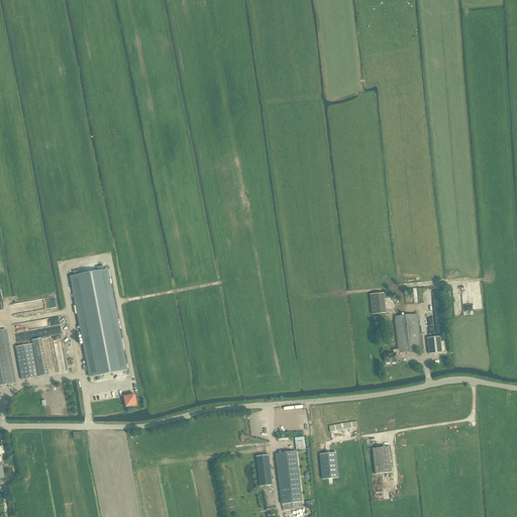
[(106,270),(71,277),(90,378),(126,371),(106,270)]
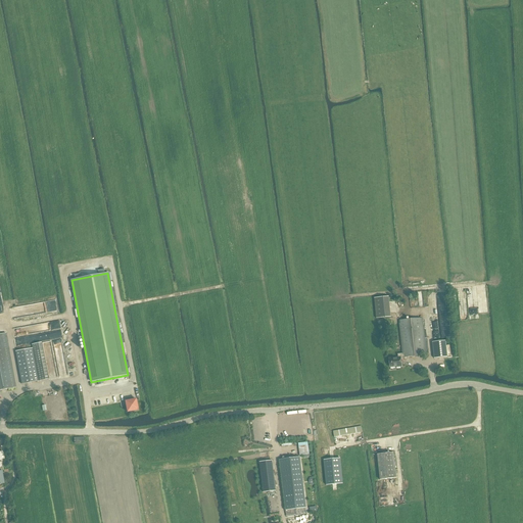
[(374,298),(376,319),(390,318),(388,297),(374,298)]
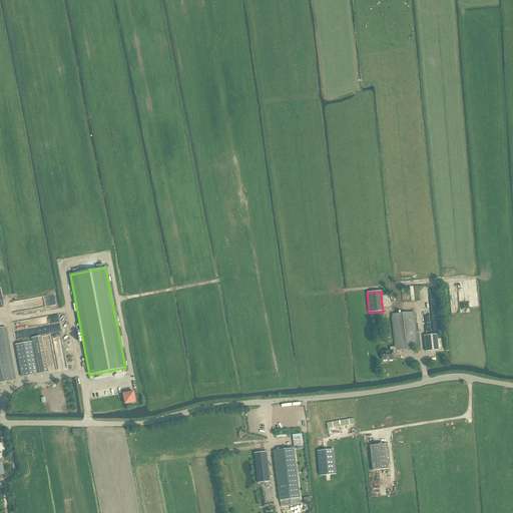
[(414,312),(398,314),(402,351),(418,349),(418,346),(420,345),(418,332),(417,332),(414,312)]
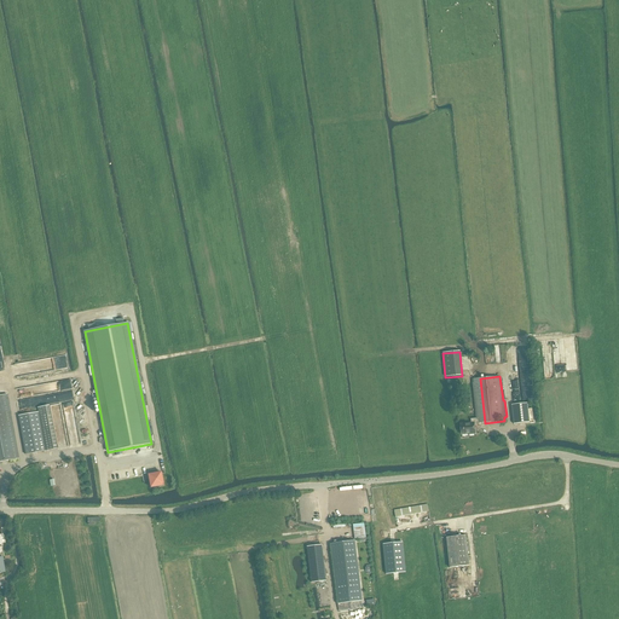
[(485,423),(480,379),(472,380),(476,418),(470,420),(472,423),(460,424),(461,435),(467,434),(467,435),(475,434),(474,423),(476,423),(485,423)]
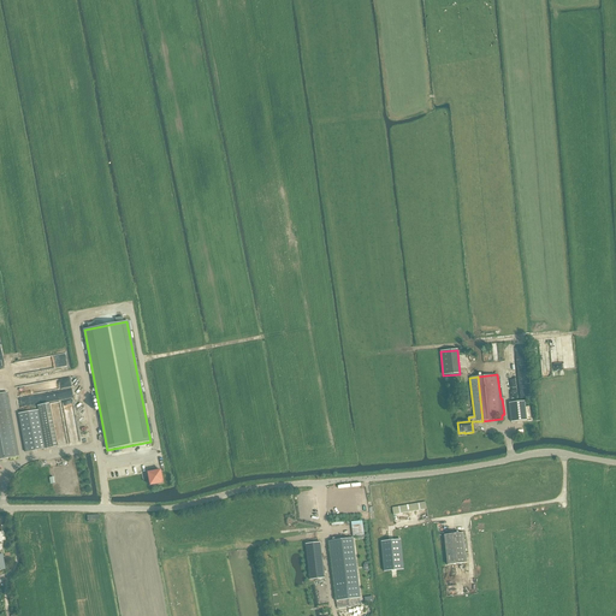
[(0,394),(0,458),(19,456),(7,392),(0,394)]
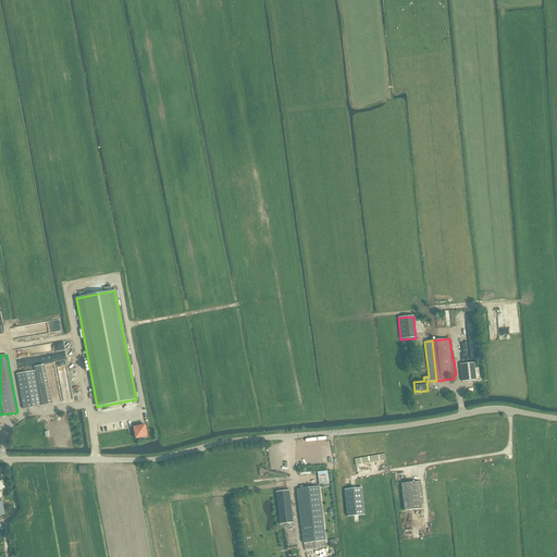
[(460,363),(461,381),(475,379),(473,361),(460,363)]
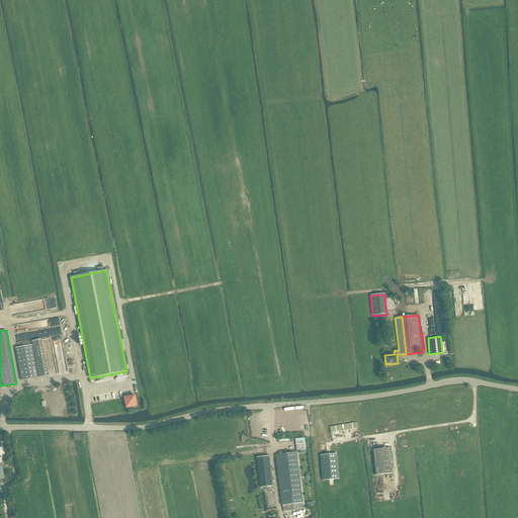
[(37,377),(31,345),(15,348),(21,380),(37,377)]
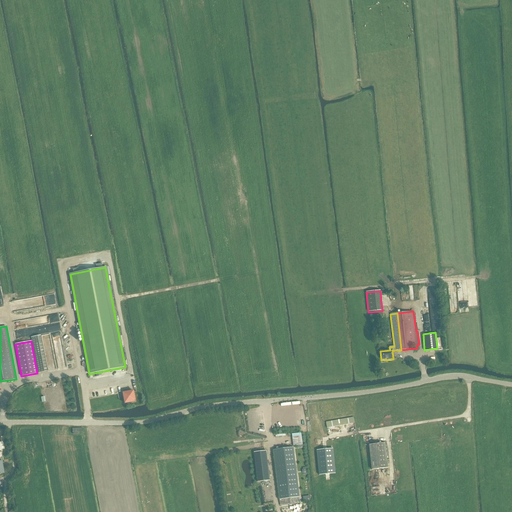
[(135,401),(133,391),(122,393),(124,403),(127,403),(129,402),(135,401)]
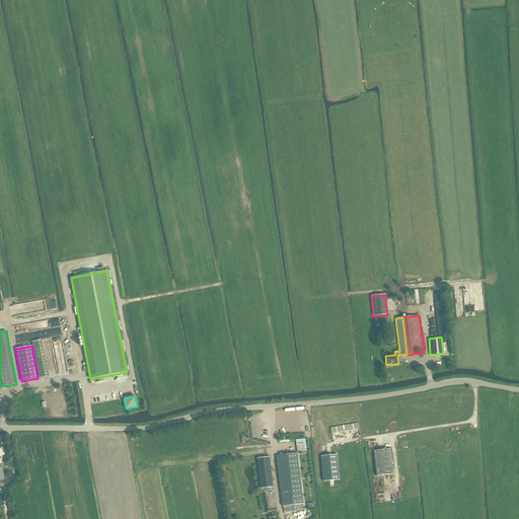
[(330,428),(331,434),(359,429),(358,423),(330,428)]
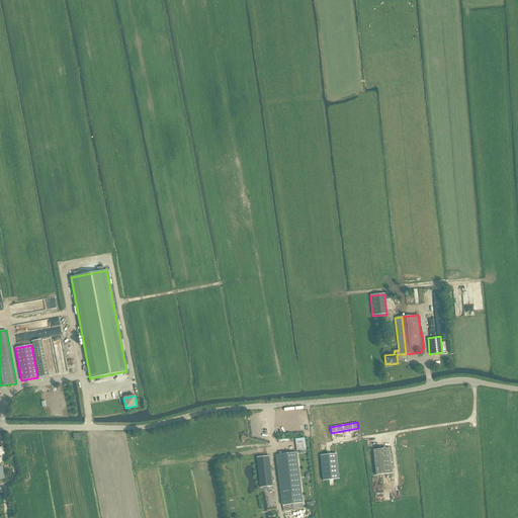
[(295,439),(296,451),(307,450),(305,438),(295,439)]
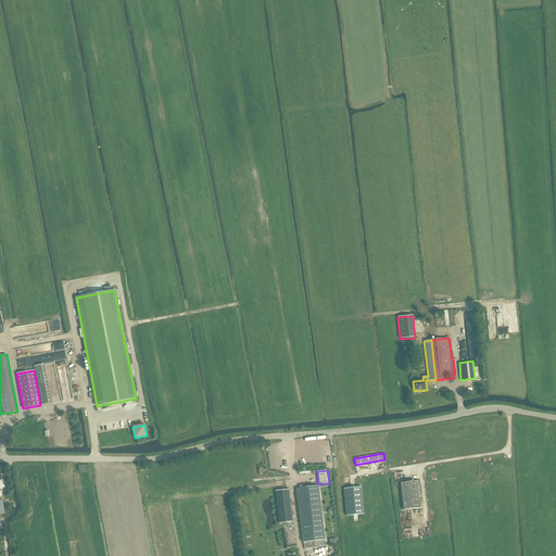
[(401,483),(404,510),(421,508),(418,481),(401,483)]
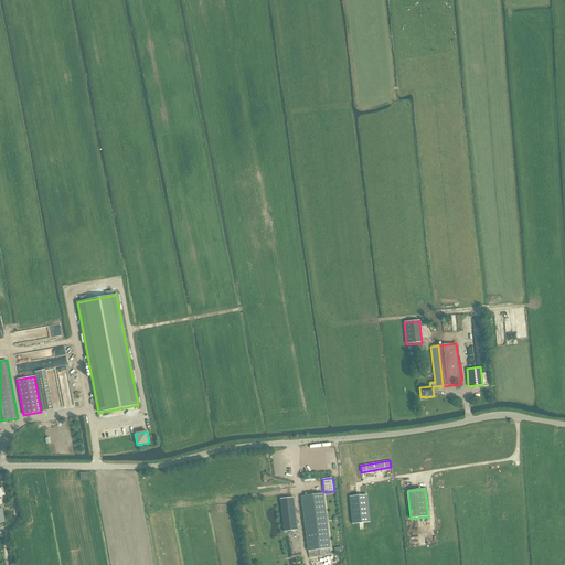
[(302,497),(310,558),(331,555),(324,493),(302,497)]
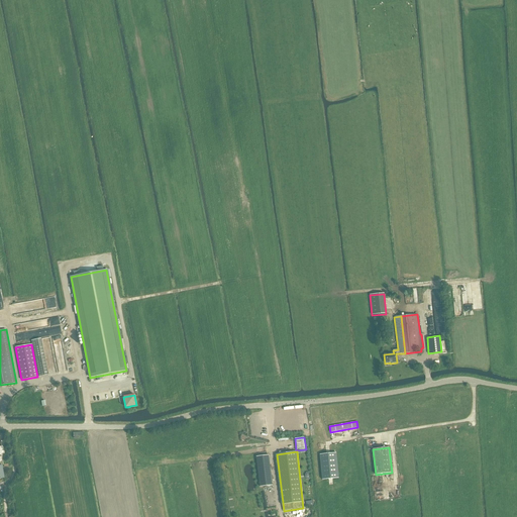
[(338,479),(336,453),(320,454),(322,480),(338,479)]
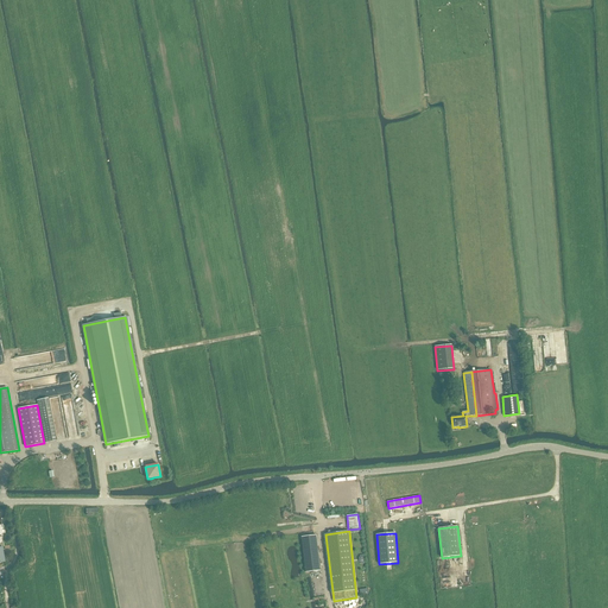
[(318,534),(304,537),(310,583),(324,582),(318,534)]
